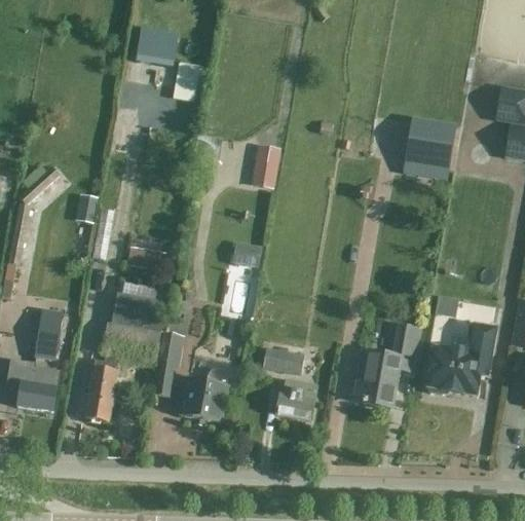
[(322,4),(314,10),(322,20),(329,13),(322,4)]
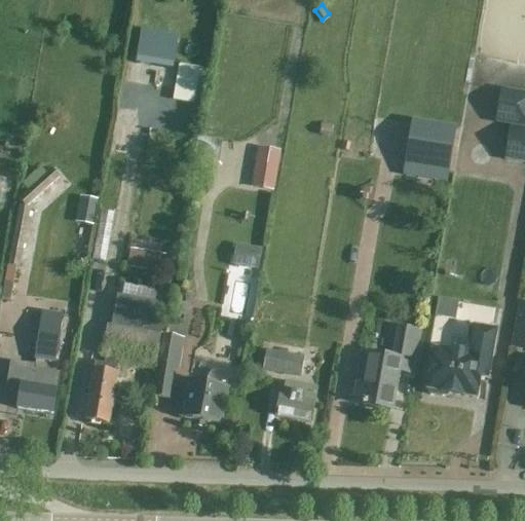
[(142,26),(137,60),(174,66),(179,32),(142,26)]
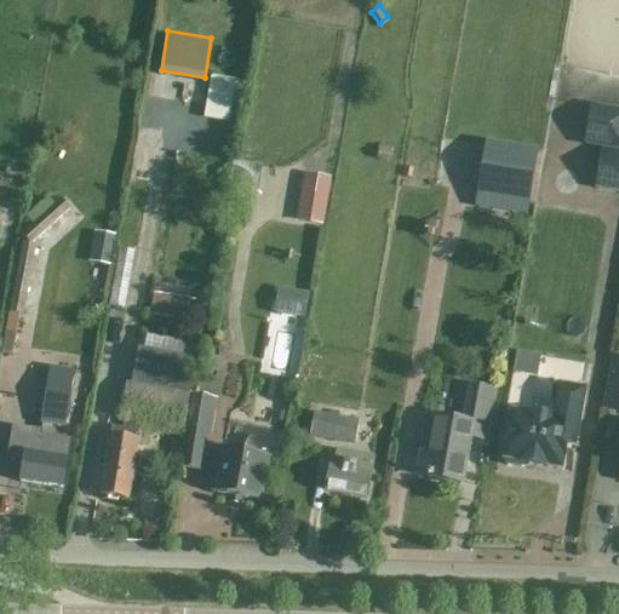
[(603,143),(596,184),(618,188),(618,105),(592,102),(585,139),(603,143)]
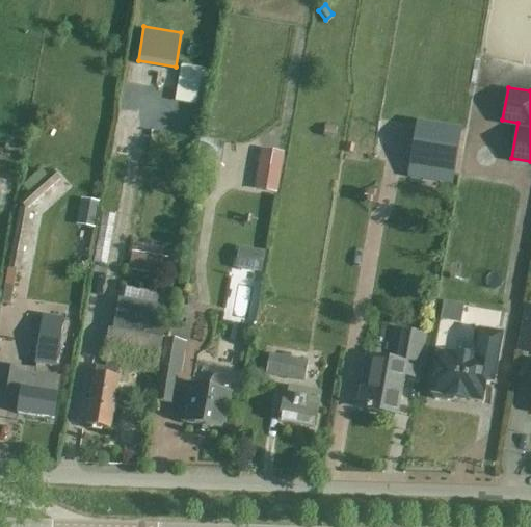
[(418,119),(412,164),(455,170),(461,125),(418,119)]
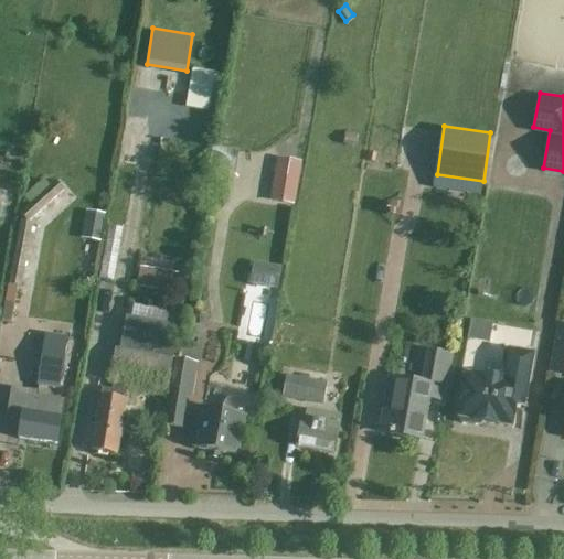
[(347,128),(343,141),(355,143),(358,131),(347,128)]
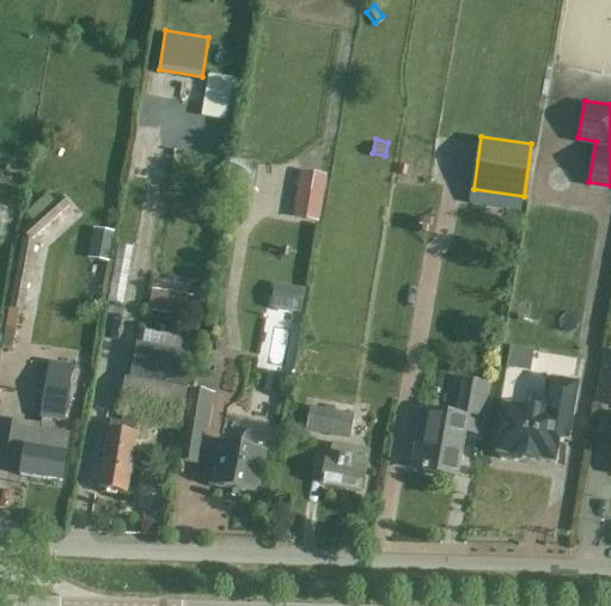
[(306,171),(299,214),(319,218),(328,175),(306,171)]
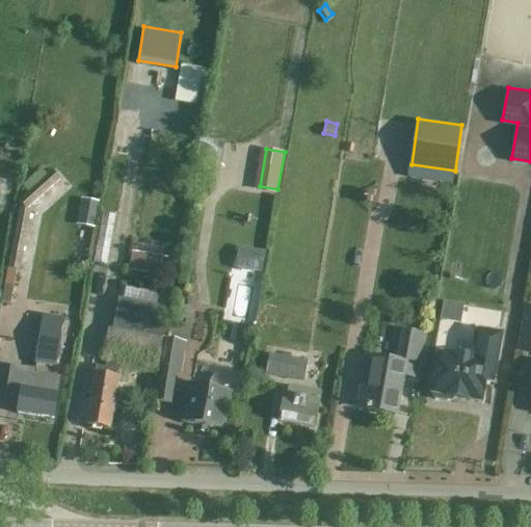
[(63,175),(80,164),(74,155),(57,164),(63,175)]
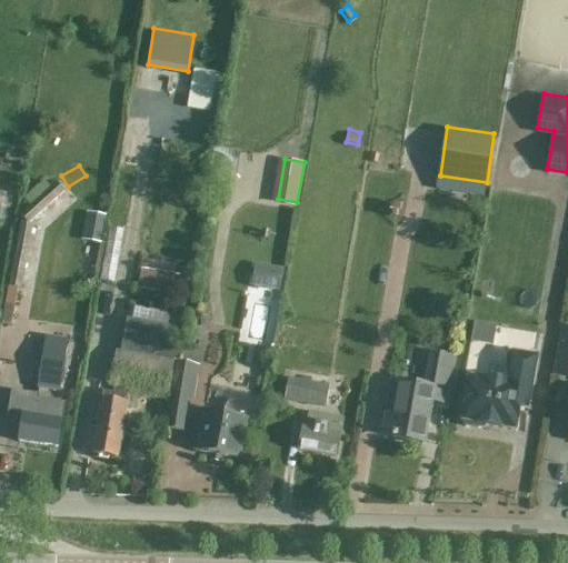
[(30,203),(21,212),(29,221),(66,189),(57,179),(55,182),(49,176),(25,198),(30,203)]
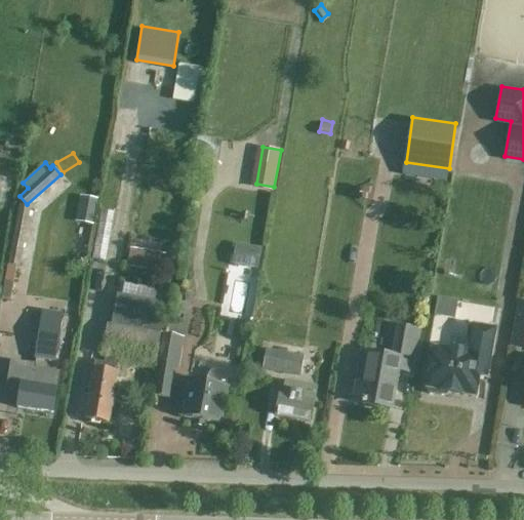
[(374,186),(363,184),(360,197),(372,199),(374,186)]
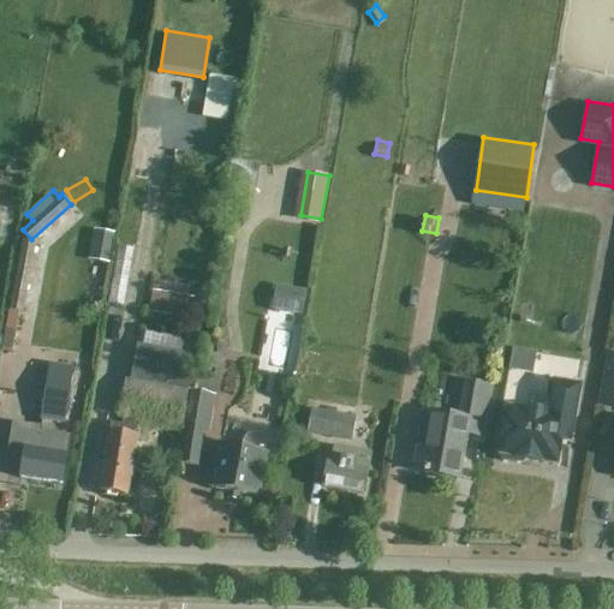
[(115,230),(96,226),(90,257),(109,261),(115,230)]
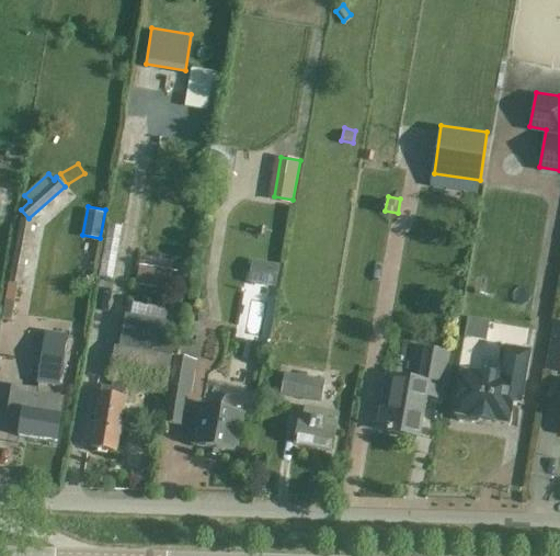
[(4,297),(1,315),(12,317),(14,307),(23,309),(27,286),(19,285),(19,280),(30,219),(19,218),(9,275),(4,297)]
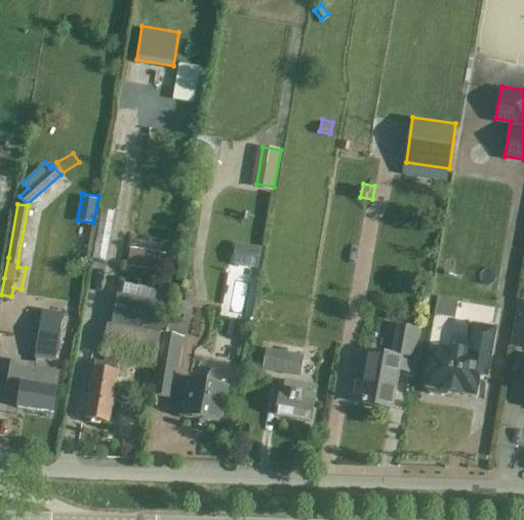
[(91,256),(106,260),(115,210),(101,208),(91,256)]
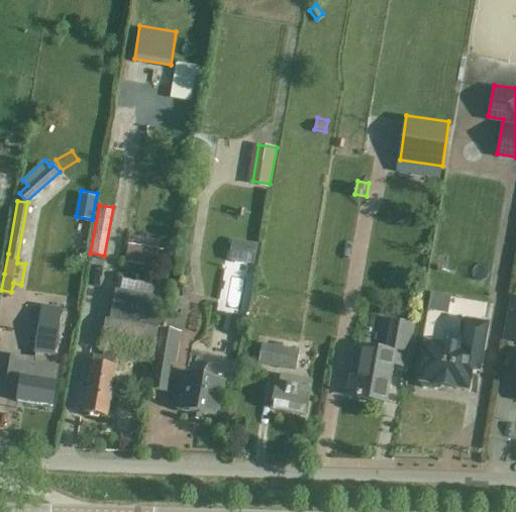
[(228,258),(253,263),(258,241),(232,237),(228,258)]
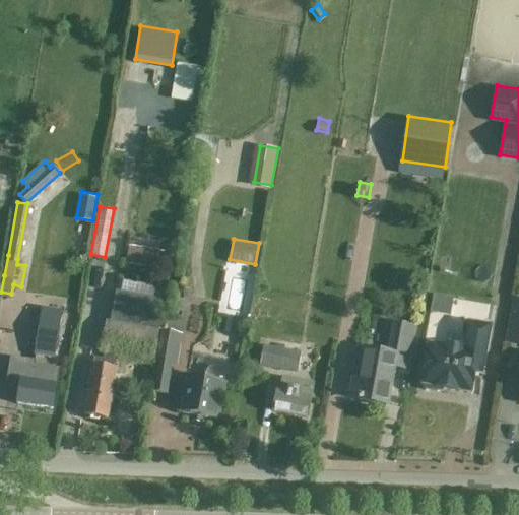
[(129,243),(126,261),(158,266),(158,263),(174,265),(176,251),(161,249),(129,243)]
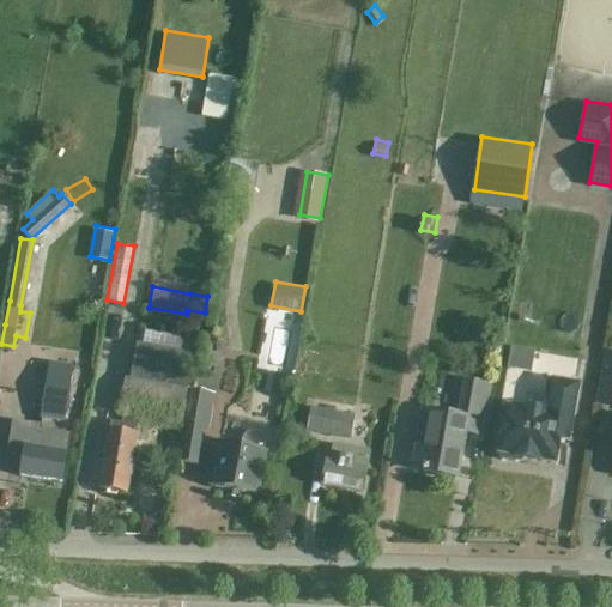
[(108,429),(98,485),(126,490),(137,433),(135,433),(139,412),(181,420),(188,384),(189,372),(192,359),(194,352),(143,343),(137,341),(134,356),(134,359),(132,374),(125,372),(119,408),(123,410),(121,419),(110,418),(109,429),(108,429)]
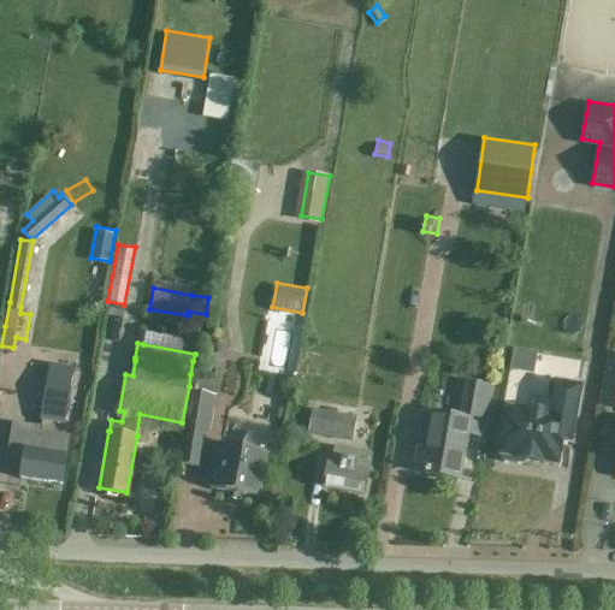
[(537,349),(513,344),(509,366),(533,369),(537,349)]
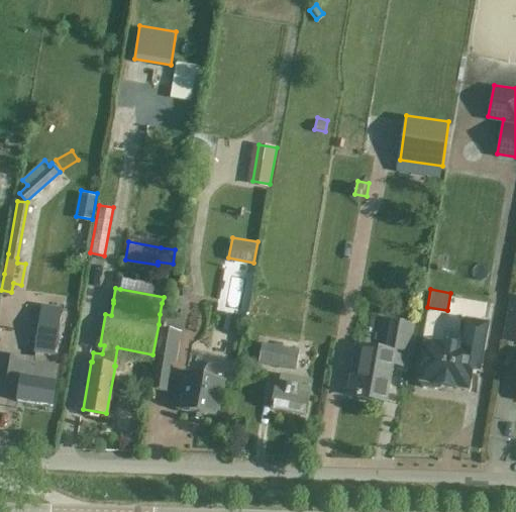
[(503,337),(515,339),(515,296),(511,295),(503,337)]
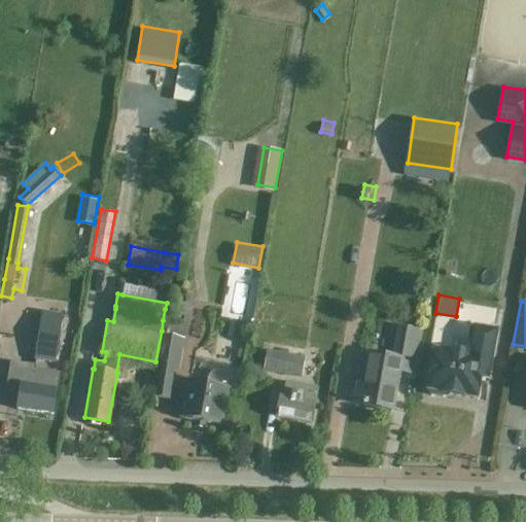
[(43,309),(35,357),(55,360),(63,312),(43,309)]
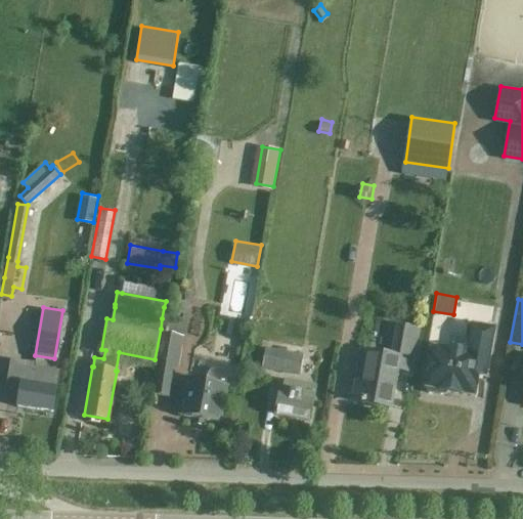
[(426,385),(429,386),(429,390),(445,391),(445,389),(474,394),(478,374),(486,375),(495,326),(472,321),(471,325),(468,325),(468,338),(469,338),(467,350),(433,344),(426,385)]
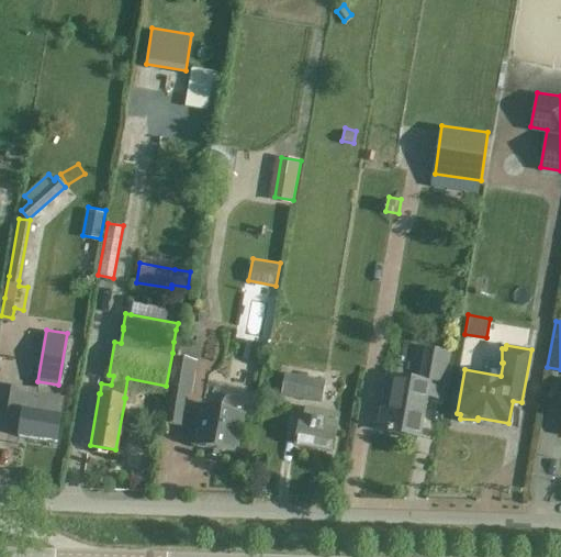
[(388,374),(378,427),(418,435),(426,393),(439,396),(447,351),(426,346),(419,379),(388,374)]
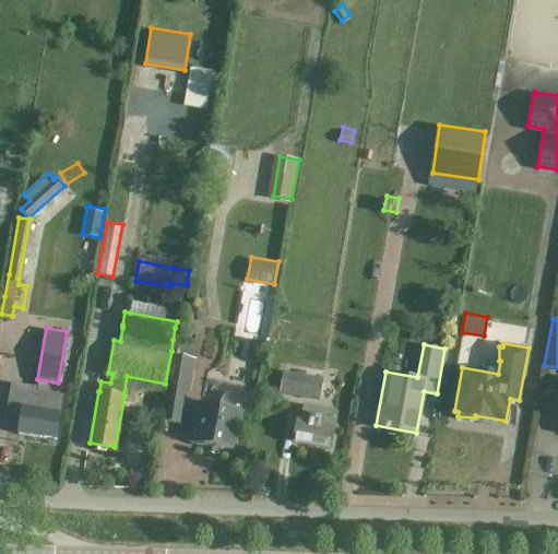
[(181,422),(187,387),(193,388),(198,357),(175,353),(168,382),(163,419),(181,422)]
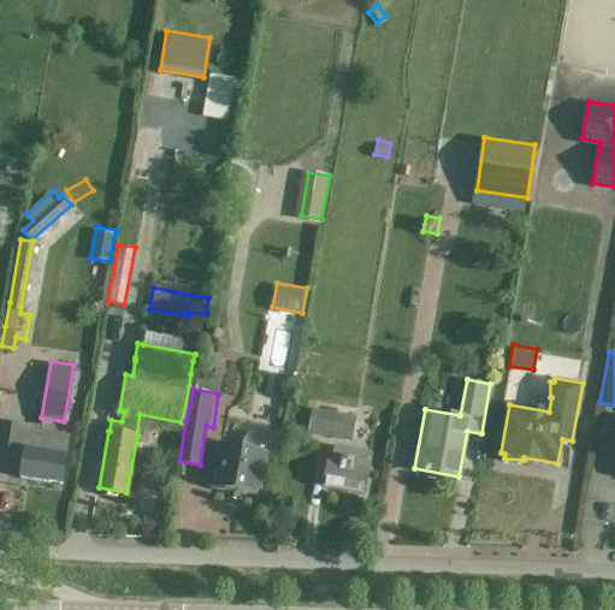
[(307,431),(353,439),(356,414),(312,406),(307,431)]
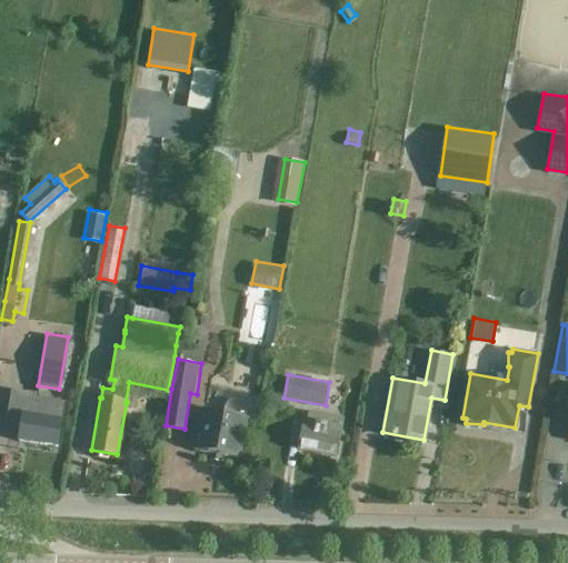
[(7,415),(6,418),(13,419),(12,426),(15,426),(17,428),(16,436),(57,443),(63,401),(36,396),(37,393),(22,391),(11,389),(7,415)]
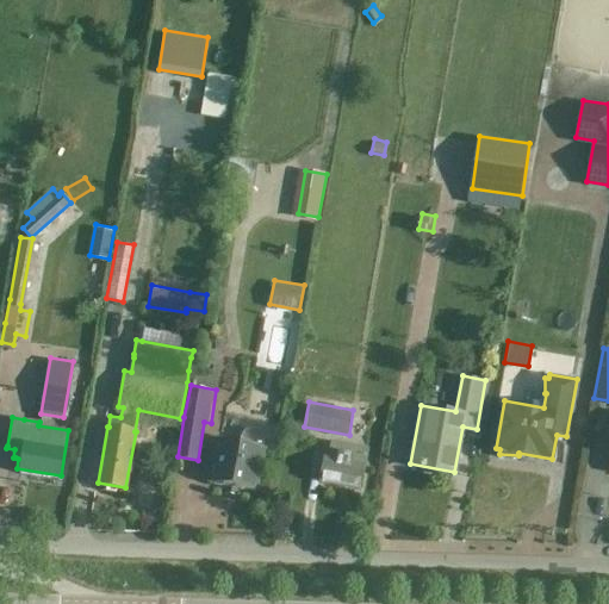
[(216,437),(209,480),(228,484),(227,491),(236,493),(237,486),(256,489),(263,446),(260,444),(261,440),(261,434),(259,429),(253,427),(248,428),(243,430),(241,435),(240,441),(216,437)]
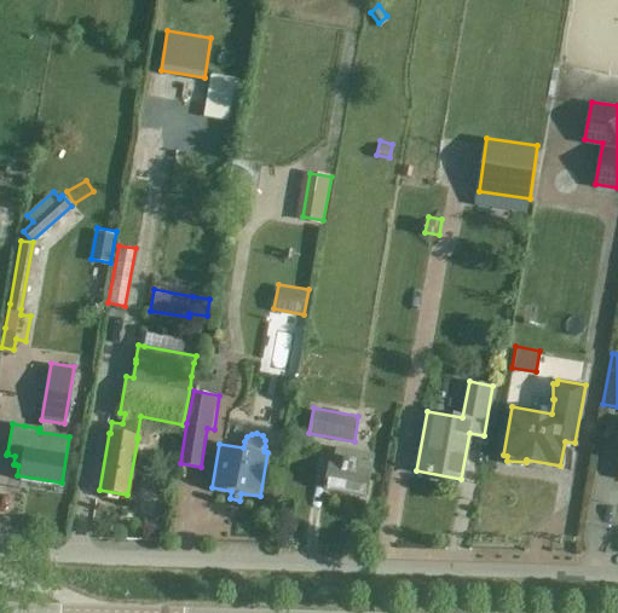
[(335,446),(328,486),(365,493),(373,452),(335,446)]
